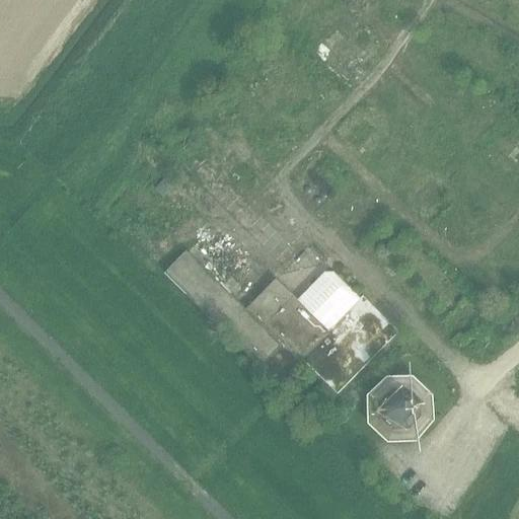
[(309,0),(319,8),(326,0),(309,0)]
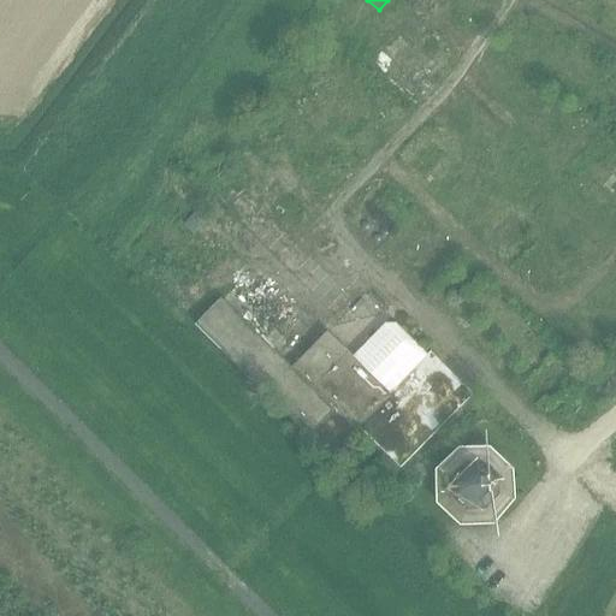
[(615,154),(612,153),(604,171),(615,176),(615,154)]
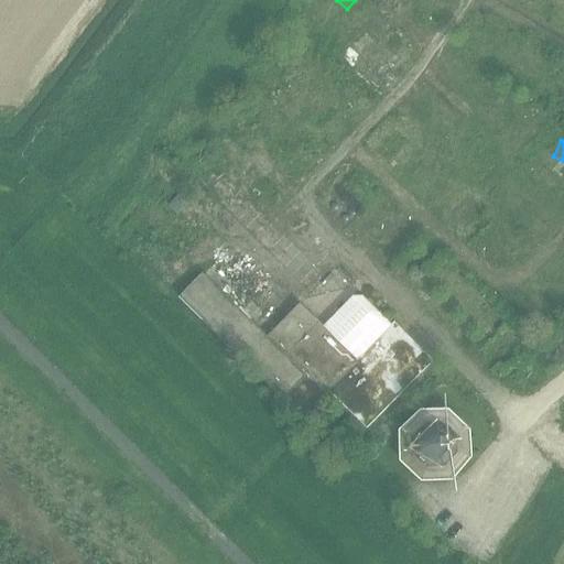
[(528,183),(519,192),(531,205),(540,196),(528,183)]
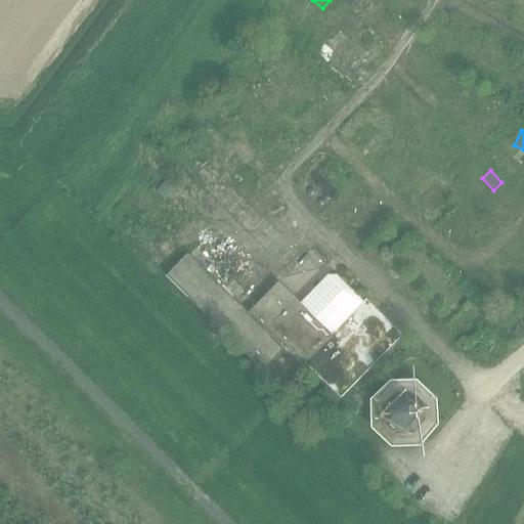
[(143,201),(160,218),(178,201),(163,183),(143,201)]
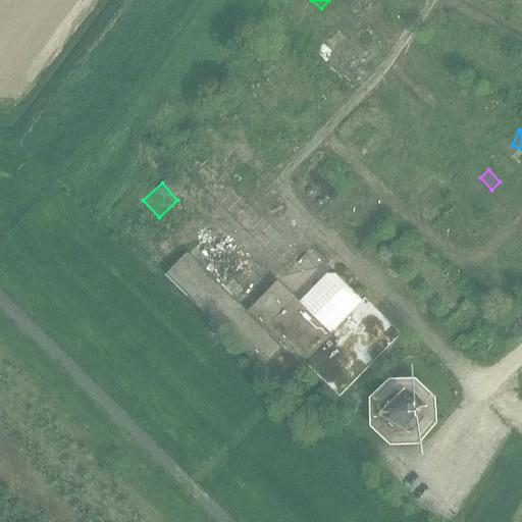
[(342,394),(385,349),(400,334),(364,299),(363,301),(335,274),(327,273),(298,303),(277,282),(247,312),(189,252),(167,272),(279,388),(309,361),(342,394)]
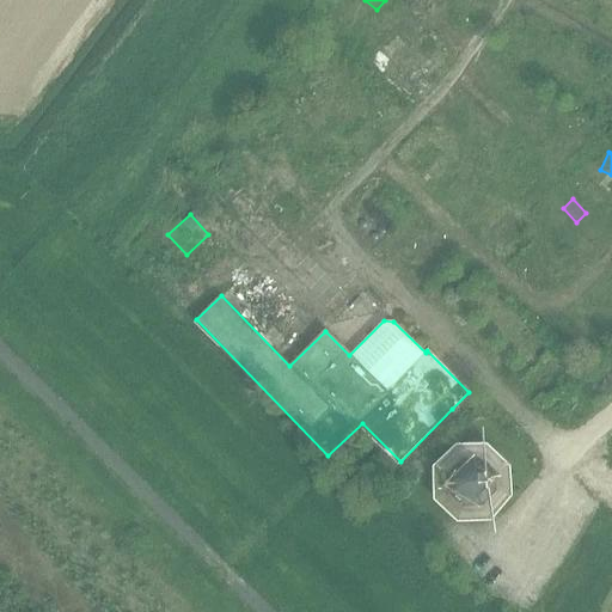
[(493,322),(509,314),(502,299),(485,306),(493,322)]
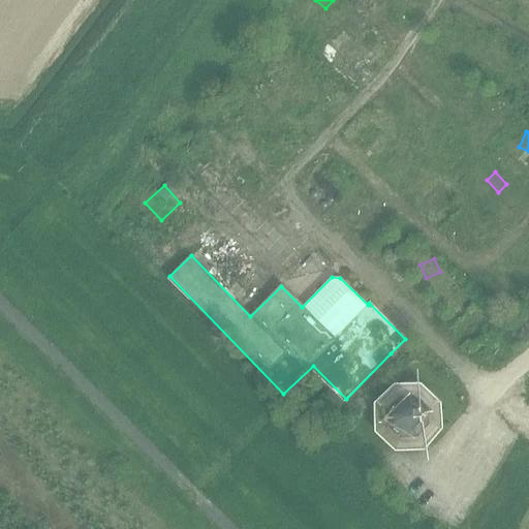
[(449,276),(437,285),(446,298),(459,288),(449,276)]
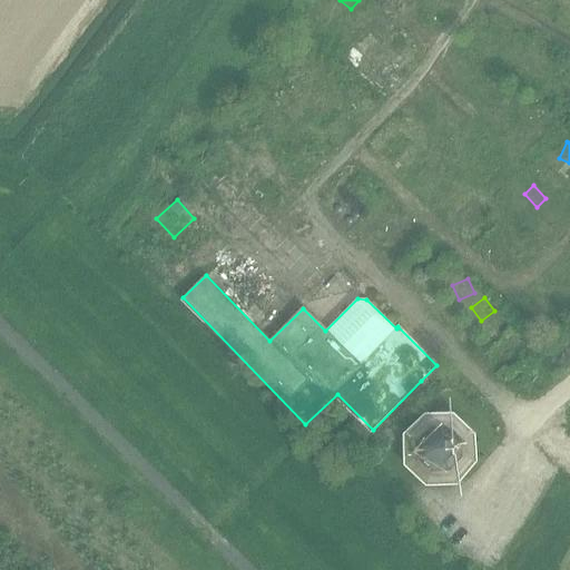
[(420,444),(419,446),(419,449),(419,451),(419,453),(419,455),(420,458),(421,460),(422,461),(423,463),(424,465),(426,467),(428,469),(430,470),(432,471),(434,471),(436,472),(439,472),(441,472),(443,472),(445,472),(448,471),(449,471),(450,471),(452,470),(453,469),(455,467),(457,465),(459,463),(460,461),(461,460),(462,458),(462,455),(462,453),(462,451),(462,450),(462,449),(462,446),(462,444),(461,442),(460,440),(459,438),(457,435),(455,434),(453,433),(452,432),(450,431),(448,430),(445,429),(443,429),(441,429),(439,429),(436,429),(434,430),(432,431),(430,432),(428,433),(426,434),(424,435),(423,438),(422,440),(421,442),(420,444)]
